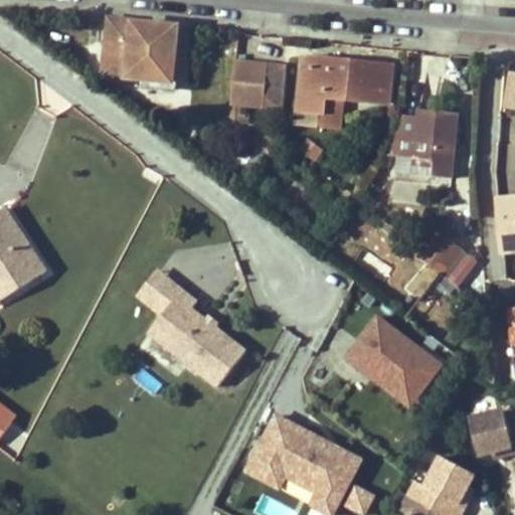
[(111,21),(106,75),(151,80),(173,82),(179,28),(111,21)]
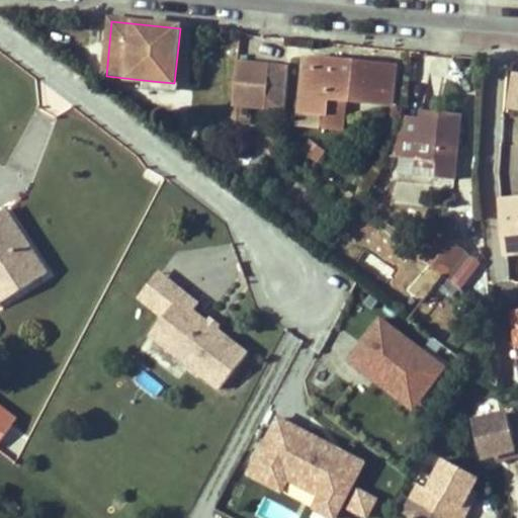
[(329,113),(331,98),(391,105),(396,68),(314,59),(312,73),(305,72),(300,110),(329,113)]
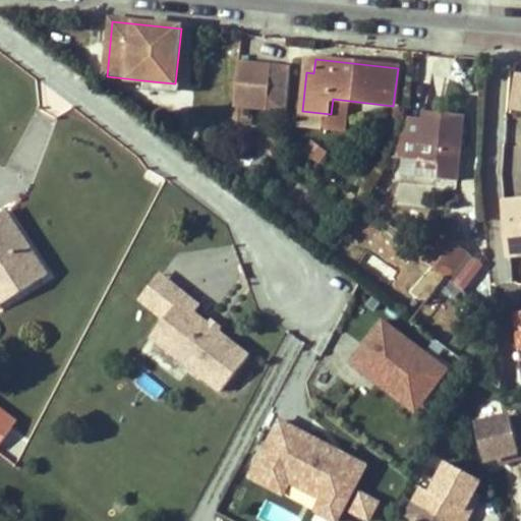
[(233,114),(287,116),(289,64),(235,62),(233,114)]
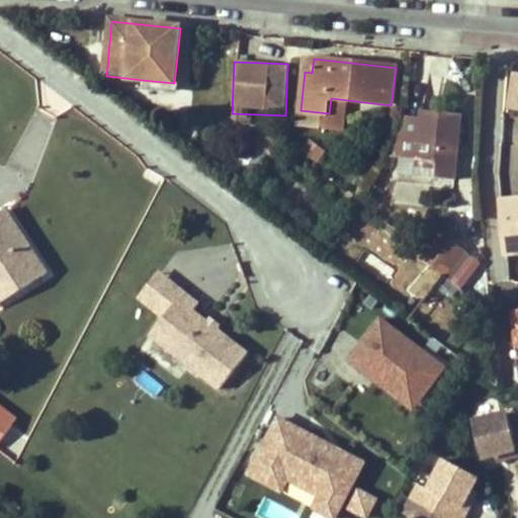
[(517,74),(514,74),(509,107),(517,108),(517,74)]
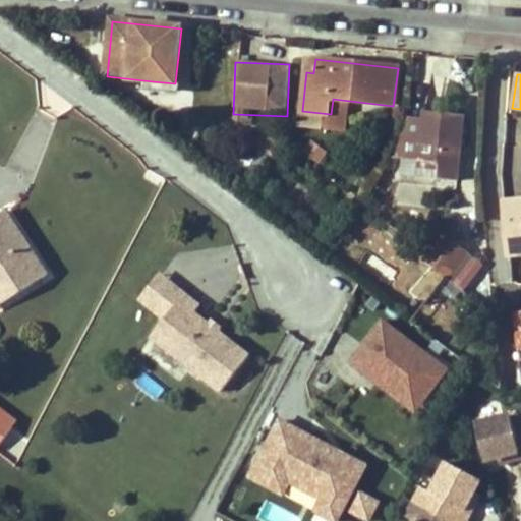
[(175,83),(153,81),(152,90),(174,92),(175,83)]
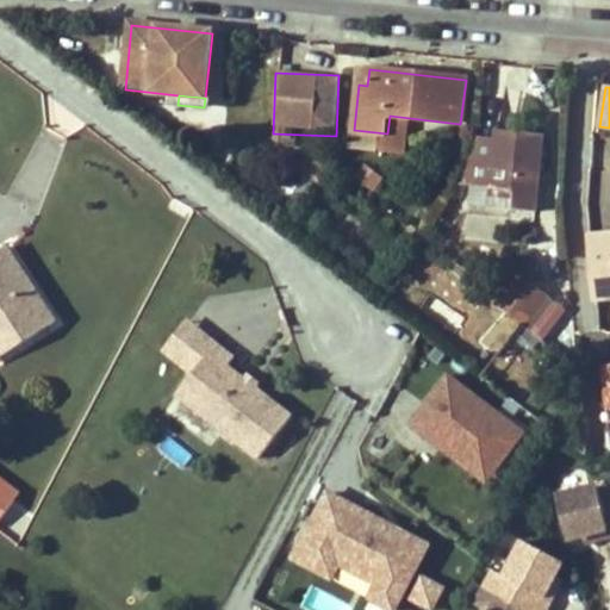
[(497,131),(496,139),(496,142),(517,143),(518,134),(497,131)]
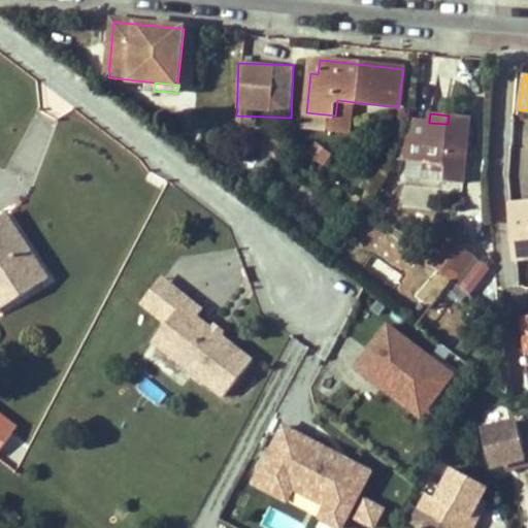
[(429,123),(429,121),(414,119),(413,127),(395,159),(410,161),(408,177),(462,185),(470,118),(449,116),(448,124),(429,123)]
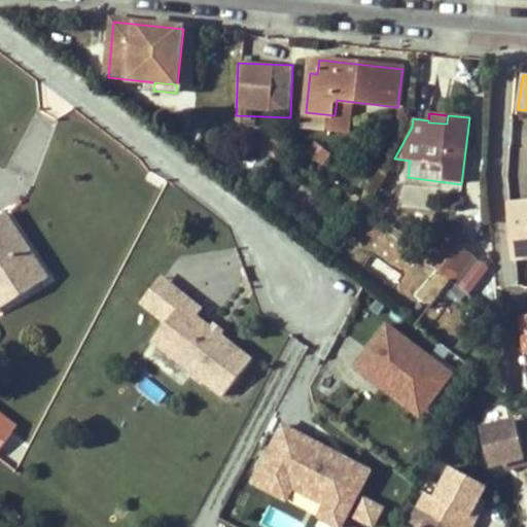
[(311,143),(305,157),(324,166),(330,151),(311,143)]
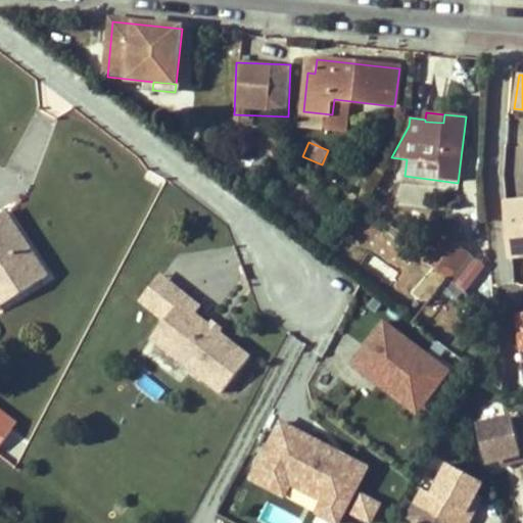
[(522,201),(506,203),(511,258),(522,256),(522,201)]
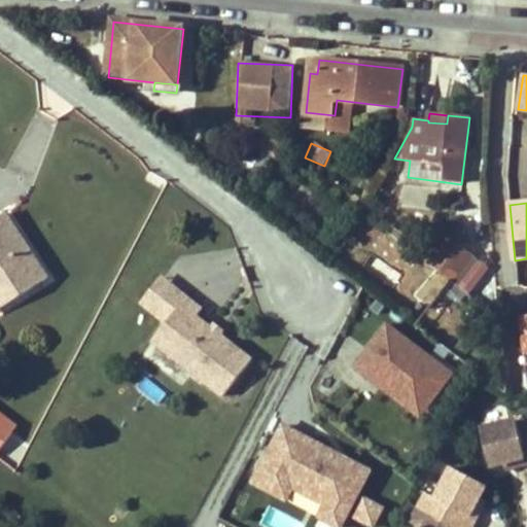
[(0,305),(2,308),(46,280),(6,215),(0,218),(0,305)]
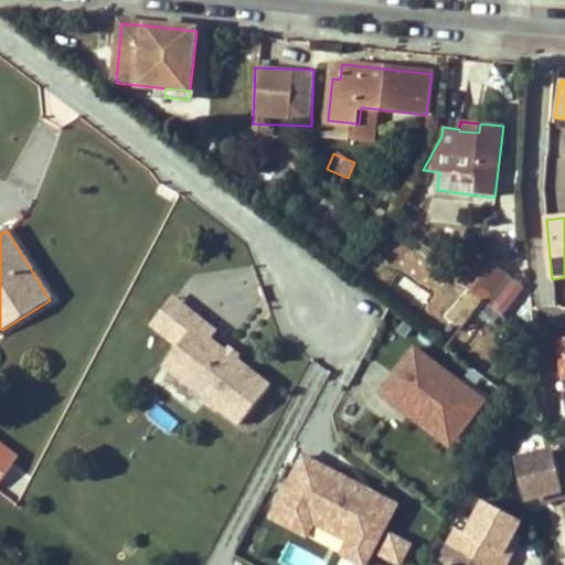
[(478,253),(459,279),(503,313),(522,287),(478,253)]
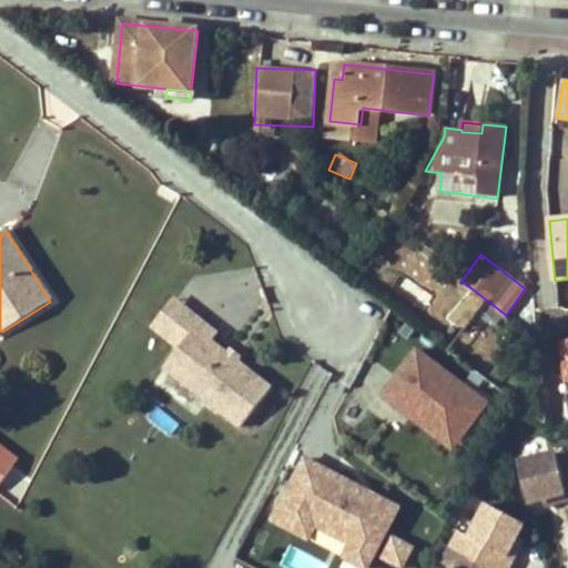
[(202,316),(175,296),(155,324),(183,343),(202,316)]
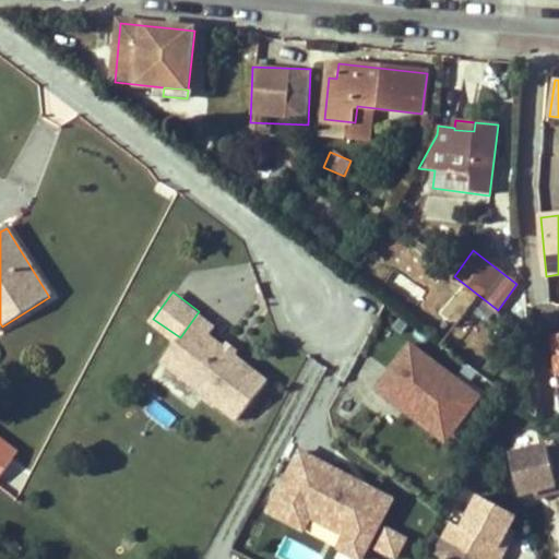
[(216,323),(199,311),(180,337),(175,346),(190,356),(180,369),(244,414),(272,373),(236,348),(227,343),(211,331),(216,323)]
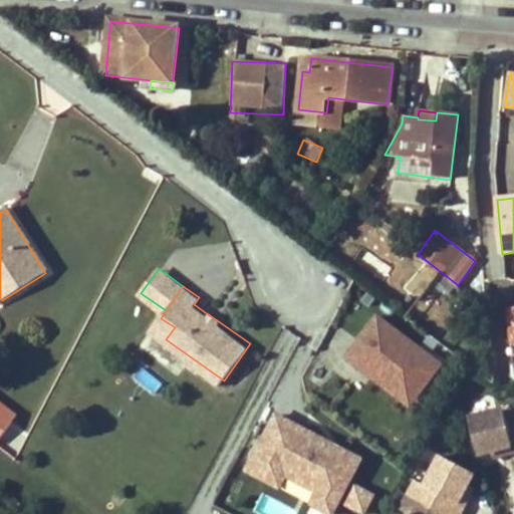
[(221,315),(213,310),(209,315),(217,320),(221,315)]
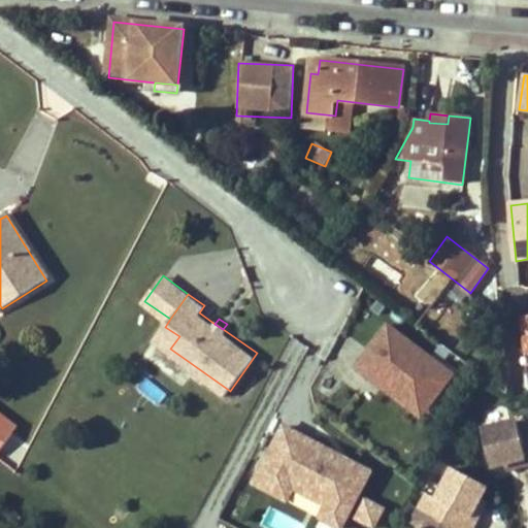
[(350,374),(426,421),(457,371),(381,325),(350,374)]
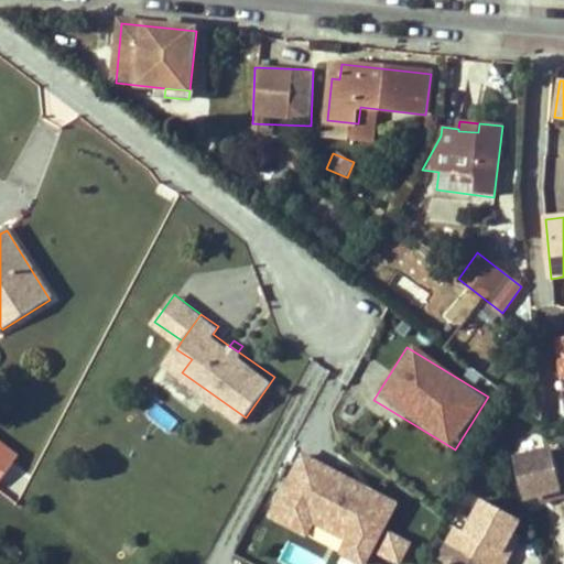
[(192,359),(176,349),(166,361),(182,372),(192,359)]
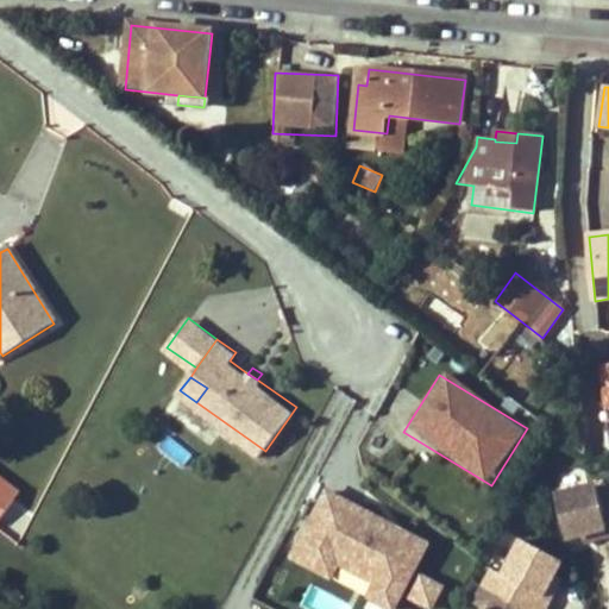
[(0,479),(0,491),(10,500),(16,493),(0,479)]
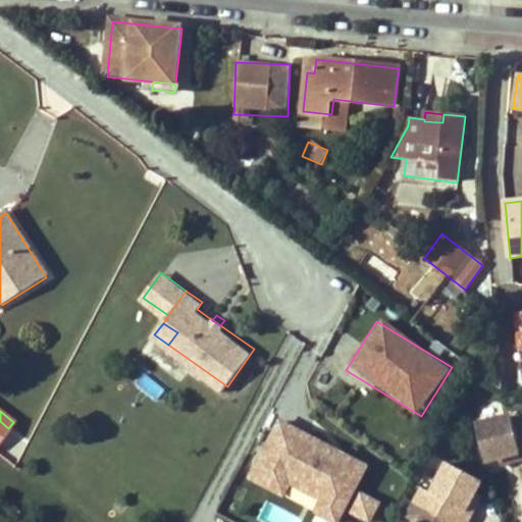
[(515,418),(480,425),(488,463),(503,459),(521,456),(521,423),(517,424),(515,418)]
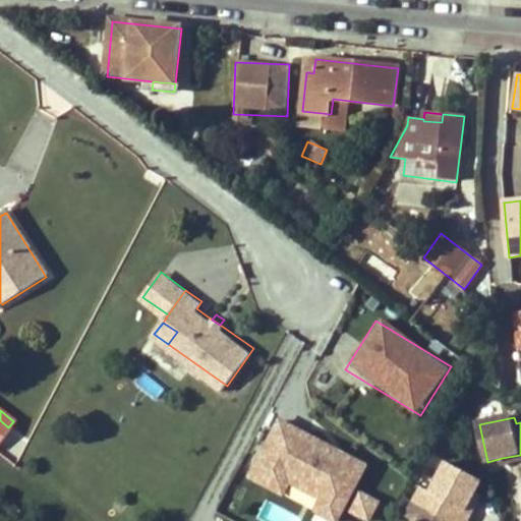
[(331,520),(339,520),(368,463),(276,418),(245,479),(331,520)]
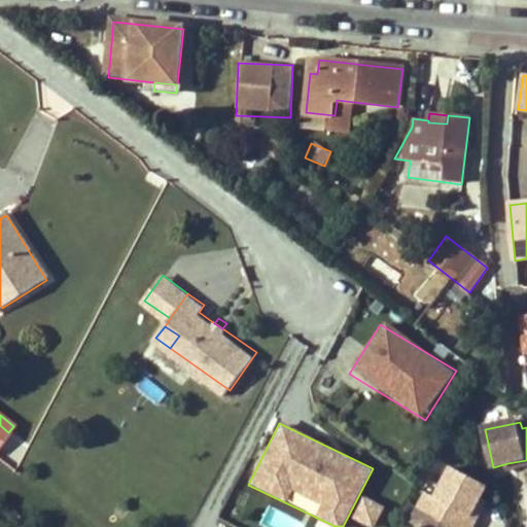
[(0,443),(8,432),(0,425),(0,443)]
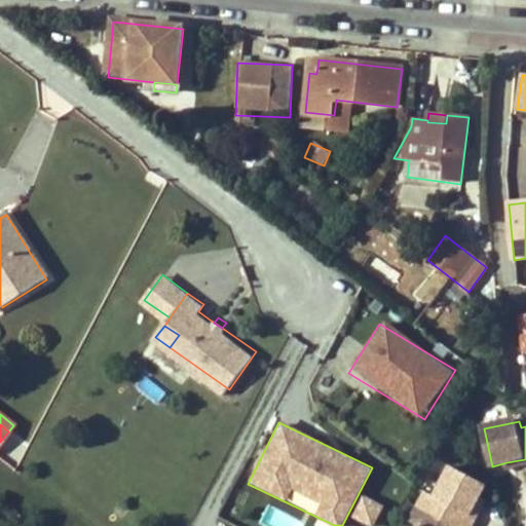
[(525,465),(525,459),(506,462),(509,471),(525,465)]
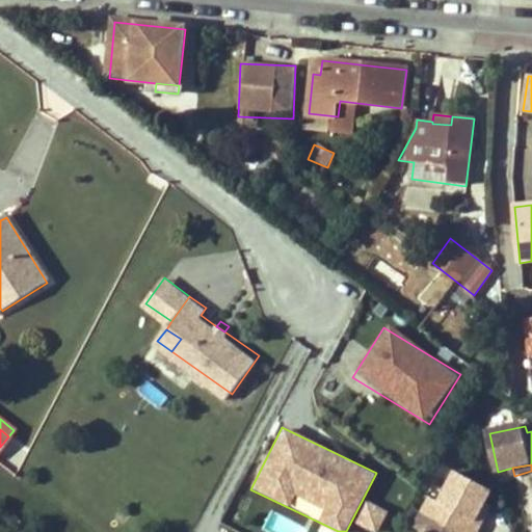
[(491,489),(456,472),(440,502),(430,497),(422,512),(450,527),(459,531),(477,531),(482,524),(478,515),(484,504),(491,489)]
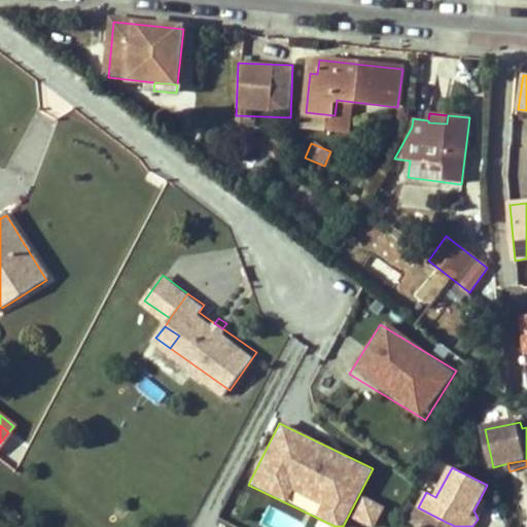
[(361,495),(349,521),(362,526),(375,526),(385,506),(361,495)]
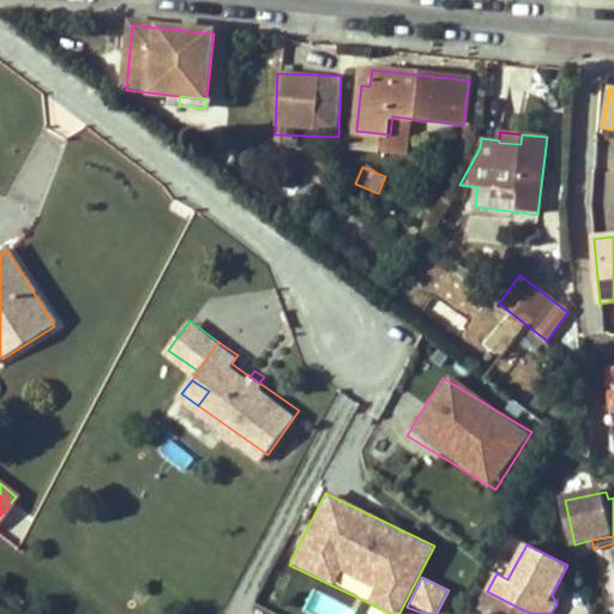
[(566,585),(559,582),(552,595),(557,605),(566,585)]
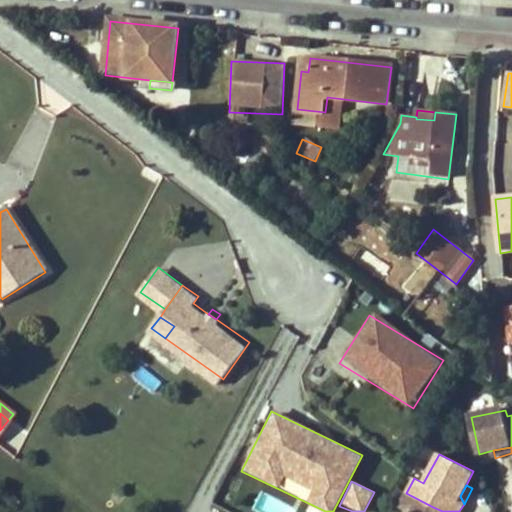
[(442,511),(433,507),(406,493),(398,507),(407,511),(442,511)]
